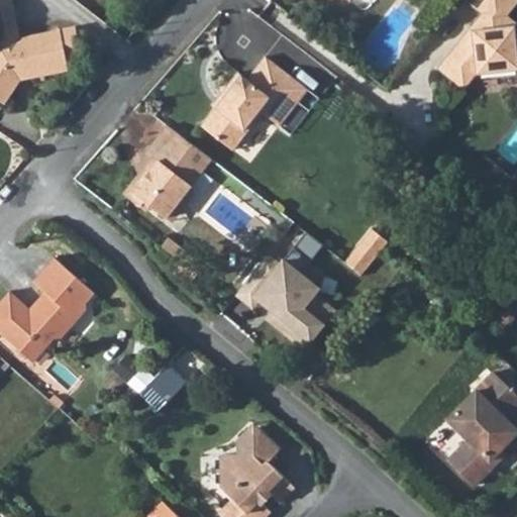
[(0,0),(0,102),(5,106),(21,82),(68,73),(66,60),(60,30),(19,37),(11,0),(0,0)]
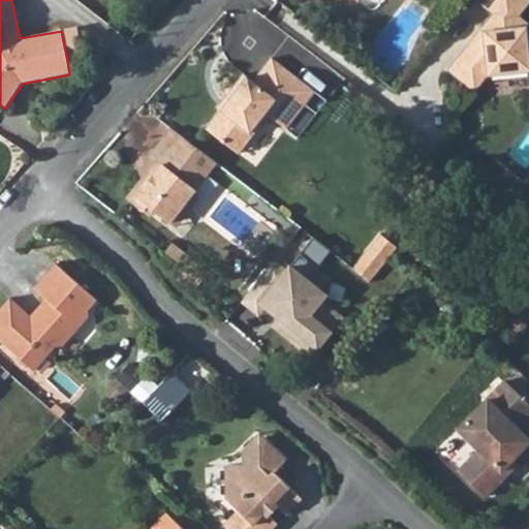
[(528,0),(481,0),(500,13),(500,21),(495,28),(489,29),(485,25),(450,67),(478,91),(493,73),(528,69),(528,18),(523,13),(528,6),(528,0)]
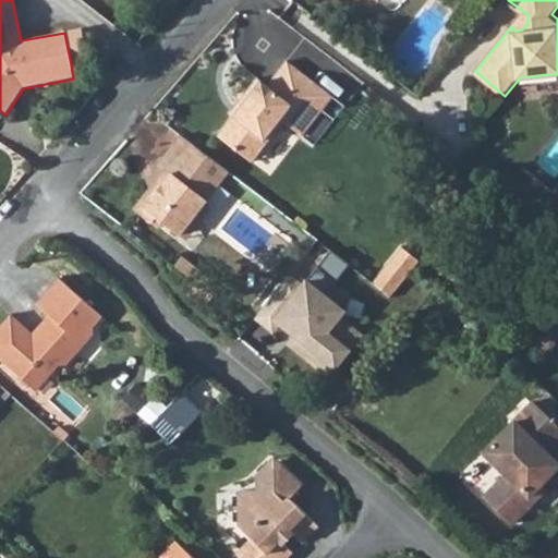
[(71,64),(87,61),(81,29),(64,33),(71,64)]
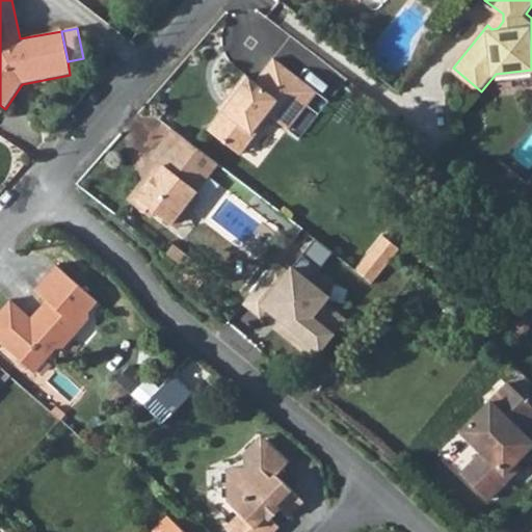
[(234,99),(227,107),(212,125),(233,141),(236,138),(247,147),(273,114),(291,128),(320,90),(277,58),(262,78),(248,69),(229,94),(230,96),(234,99)]
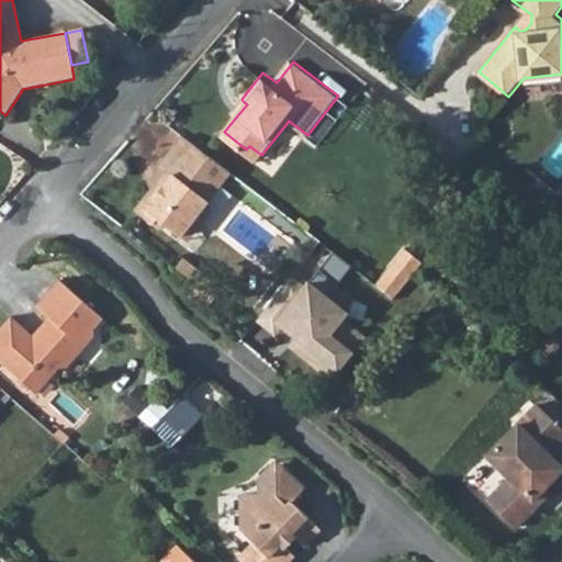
[(229,166),(186,128),(164,156),(175,166),(156,190),(150,186),(137,201),(154,215),(158,211),(180,228),(192,213),(200,218),(215,199),(208,193),(229,166)]
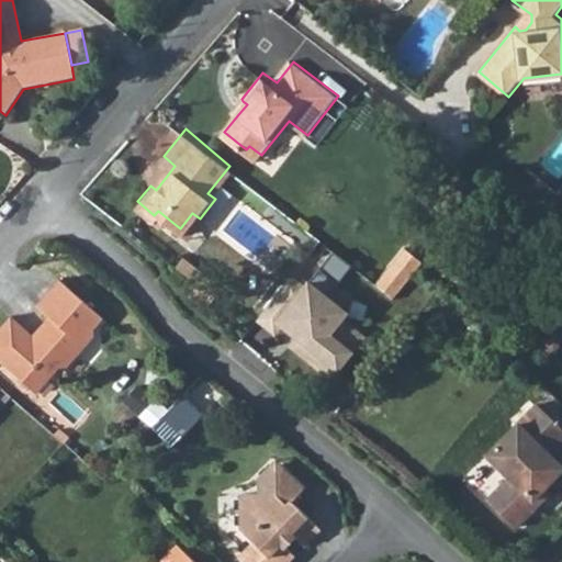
[(403,246),(372,283),(392,299),(418,266),(422,261),(403,246)]
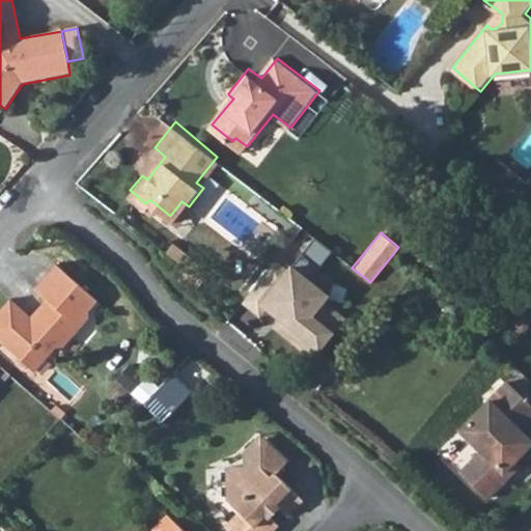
[(304,280),(327,251),(311,239),(290,263),(285,259),(252,301),(275,319),(270,325),(311,358),(342,318),(318,300),(323,295),(304,280)]
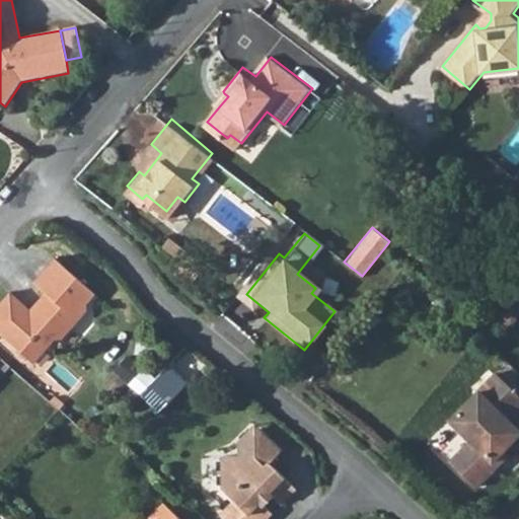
[(160,245),(176,258),(183,249),(166,237),(160,245)]
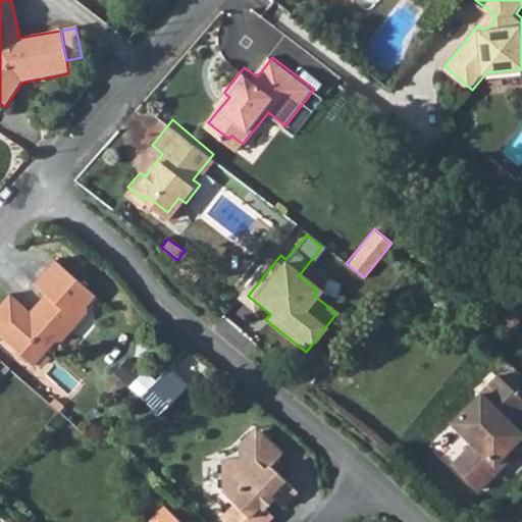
[(327,248),(318,259),(355,290),(364,277),(346,263),(327,248)]
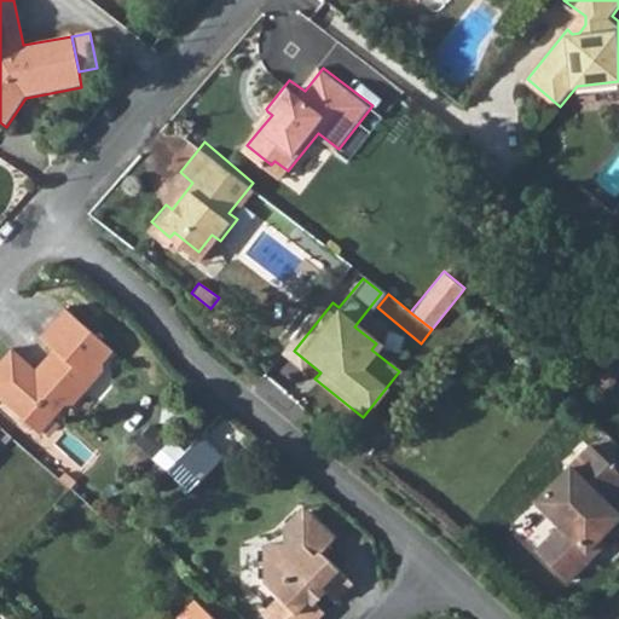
[(9,348),(0,358),(0,400),(21,417),(35,400),(52,416),(63,403),(71,403),(100,369),(100,360),(110,348),(62,307),(36,336),(51,348),(33,369),(9,348)]
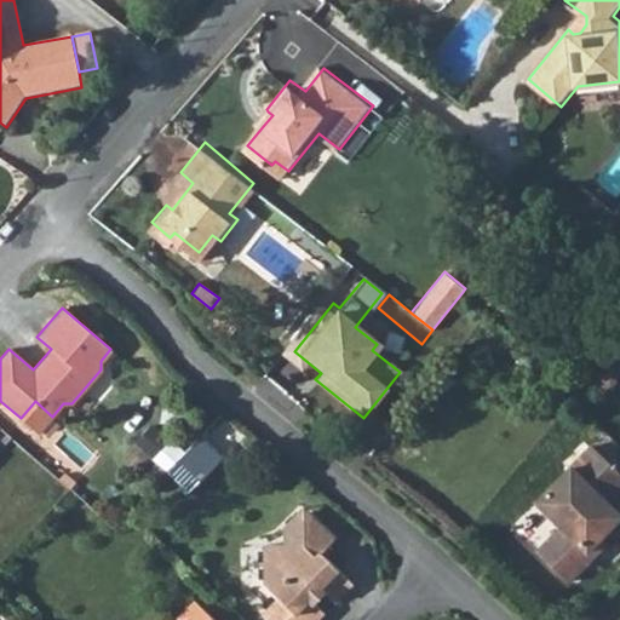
[(35,401),(21,418),(38,434),(52,417),(35,401)]
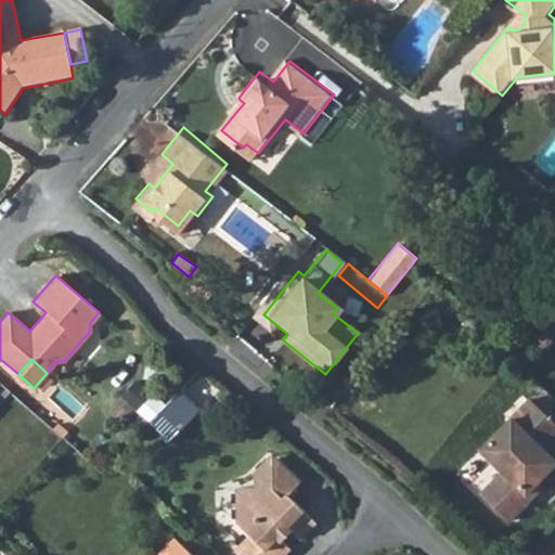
[(543,449),(554,436),(554,423),(529,398),(510,417),(520,427),(491,457),(503,469),(480,493),(508,519),(527,500),(526,490),(536,479),(554,461),(543,449)]
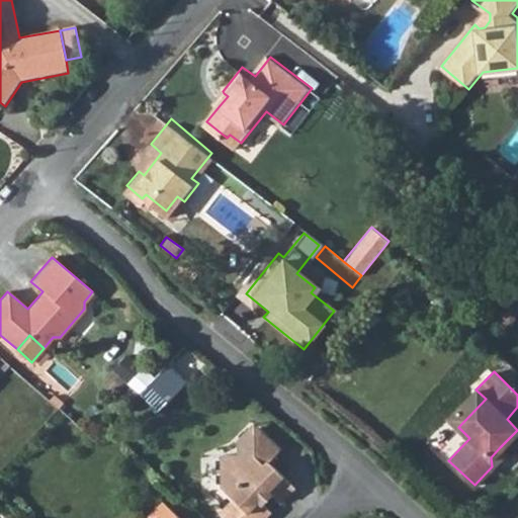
[(458,427),(486,399),(476,390),(448,418),(458,427)]
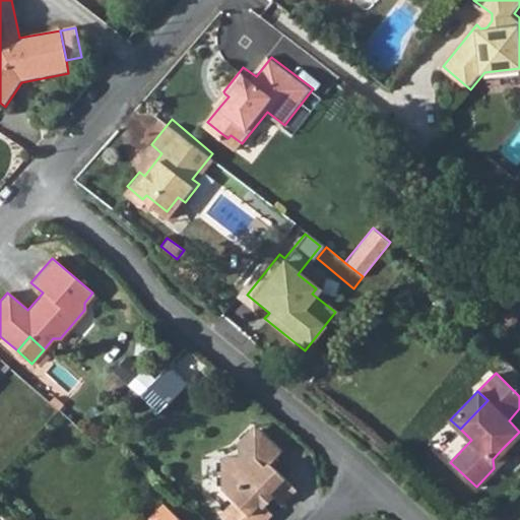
[(238,456),(240,456),(240,447),(258,429),(254,425),(238,441),(238,456)]
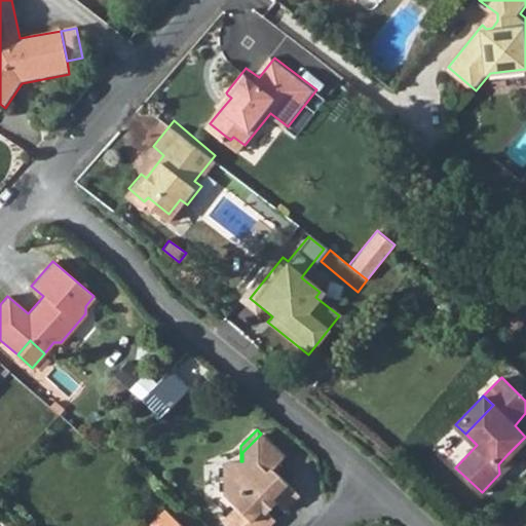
[(221,520),(227,525),(267,525),(274,519),(262,508),(271,498),(284,510),(299,494),(272,468),(284,456),(261,434),(242,452),(242,461),(240,461),(223,461),(224,494),(235,505),(221,520)]
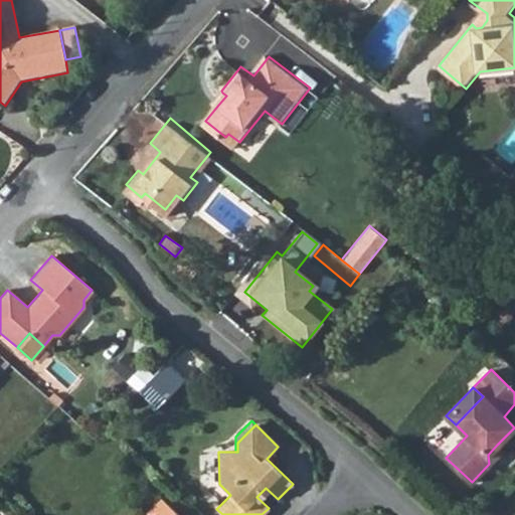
[(488,455),(489,464),(502,450),(497,445),(488,455)]
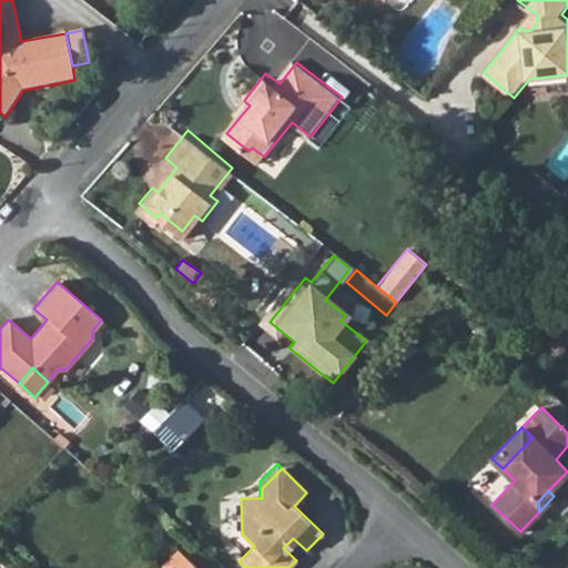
[(198,567),(178,548),(158,567),(198,567)]
